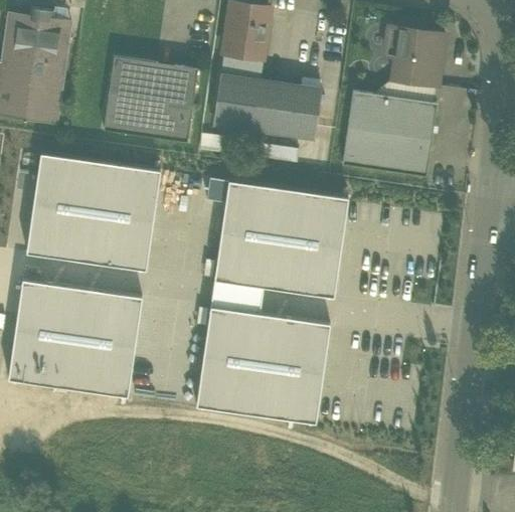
[(71,0),(70,8),(84,10),(86,0),(71,0)]
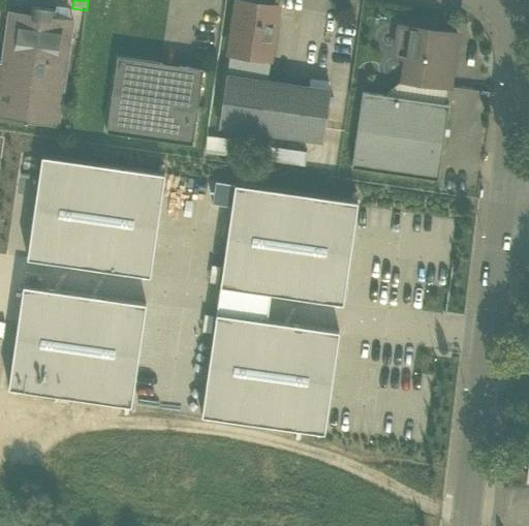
[(230,56),(269,61),(276,10),(238,4),(230,56)]
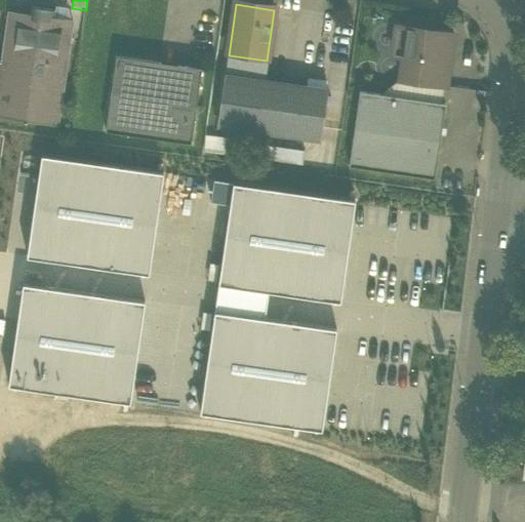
[(9,13),(6,38),(12,39),(15,17),(52,23),(52,25),(71,28),(72,22),(9,13)]
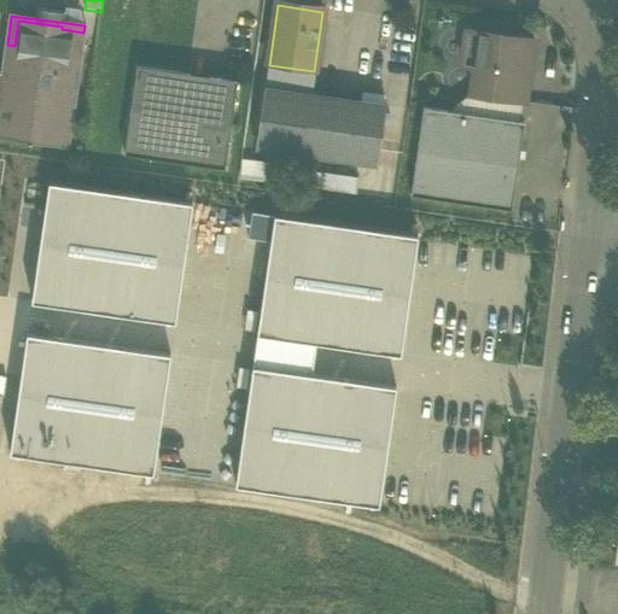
[(4,66),(77,77),(83,33),(62,29),(62,27),(18,21),(15,46),(7,45),(4,66)]
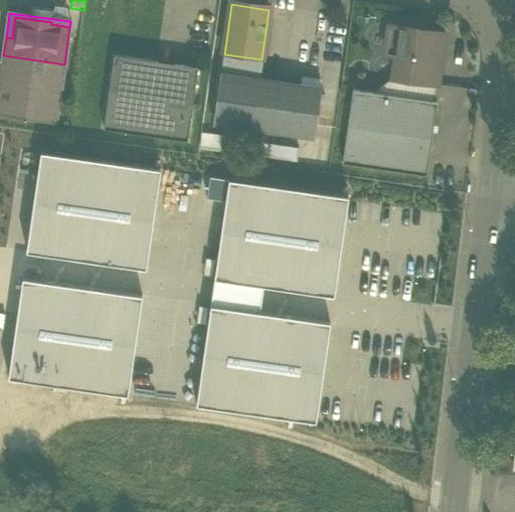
[(436,88),(438,88),(445,35),(388,27),(384,57),(395,59),(392,79),(392,80),(436,88)]
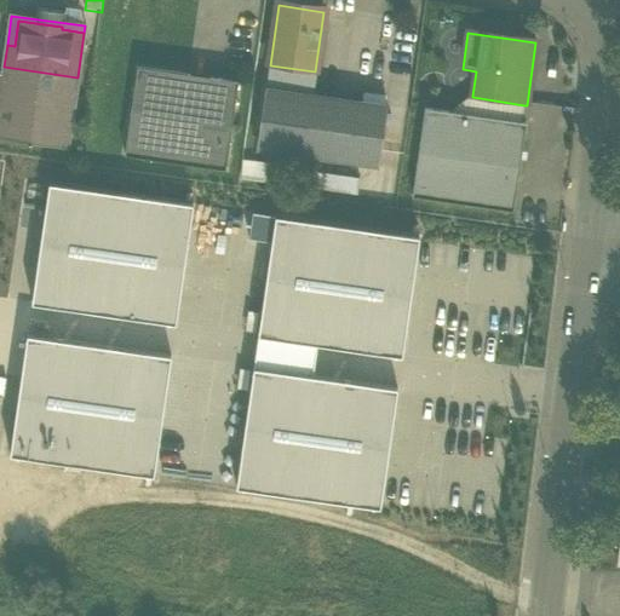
[(267,91),(311,97),(315,72),(270,65),(267,91)]
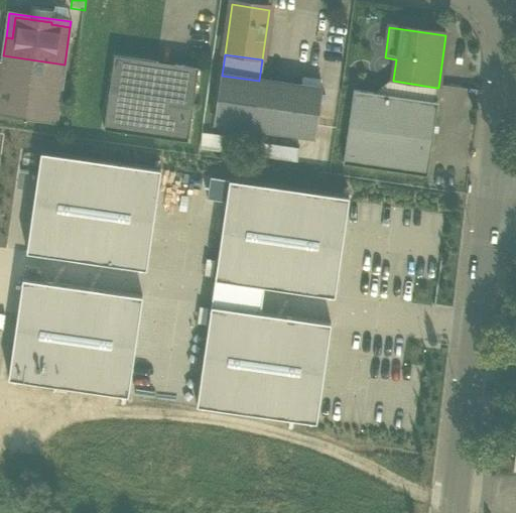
[(0,79),(0,116),(55,125),(65,65),(3,55),(2,65),(1,75),(0,79)]
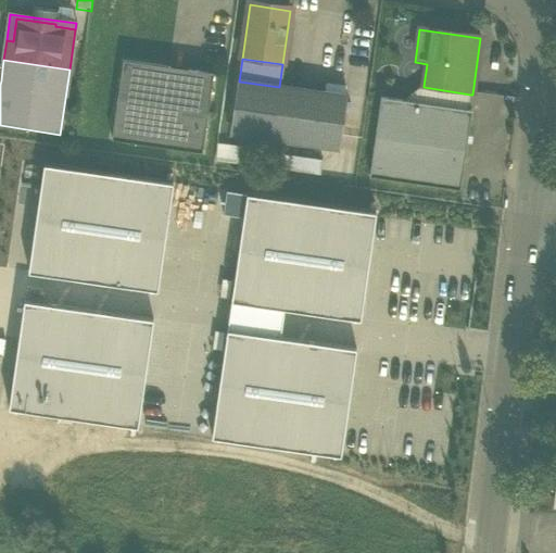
[(112,142),(179,151),(190,73),(123,63),(112,142)]
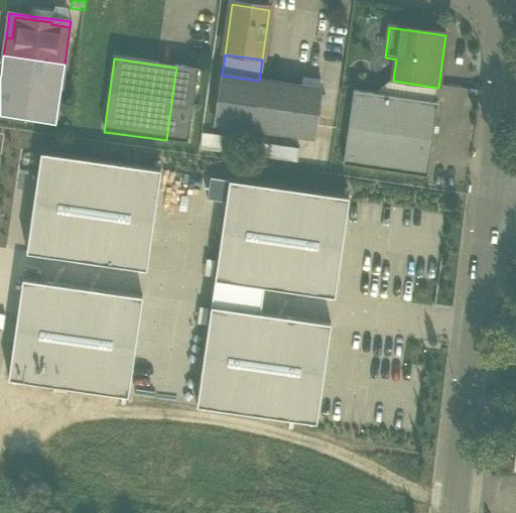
[(198,71),(176,68),(166,140),(187,143),(198,71)]
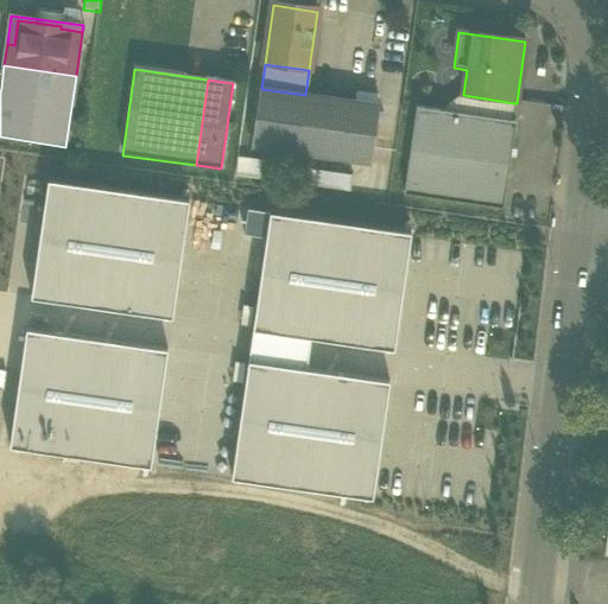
[(252,150),(270,152),(277,153),(371,166),(379,106),(305,95),(261,89),(260,89),(252,150)]
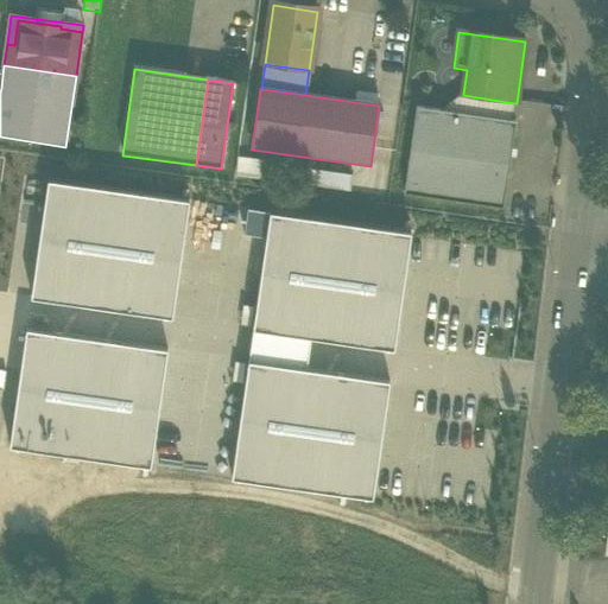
[(512,124),(514,103),(463,95),(463,94),(439,113),(512,124)]
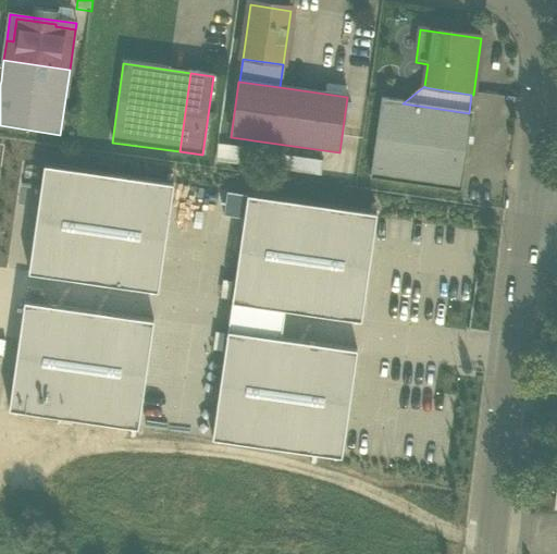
[(370,180),(461,193),(472,113),(469,113),(403,103),(382,100),(370,180)]
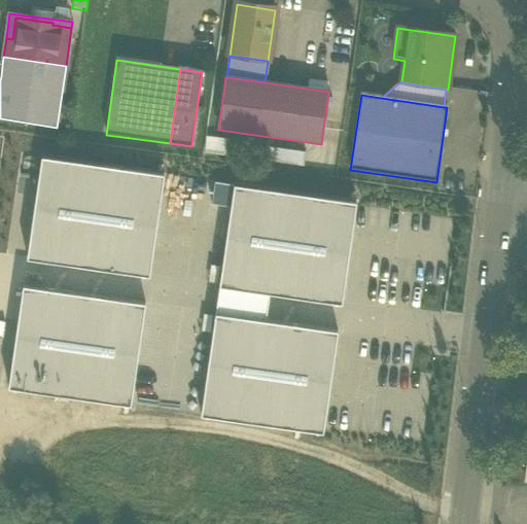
[(207,139),(205,156),(225,160),(229,143),(207,139)]
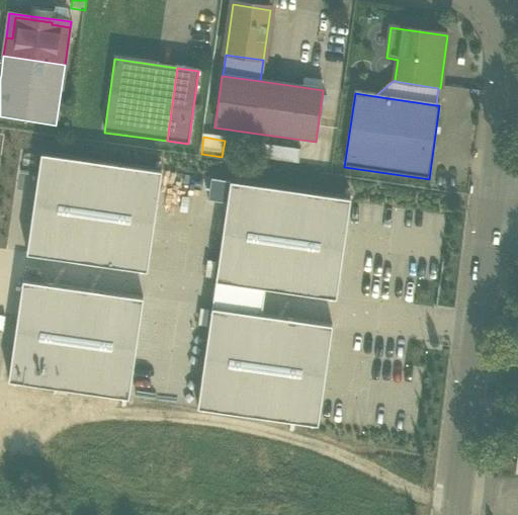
[(259,162),(269,163),(271,149),(261,148),(259,162)]
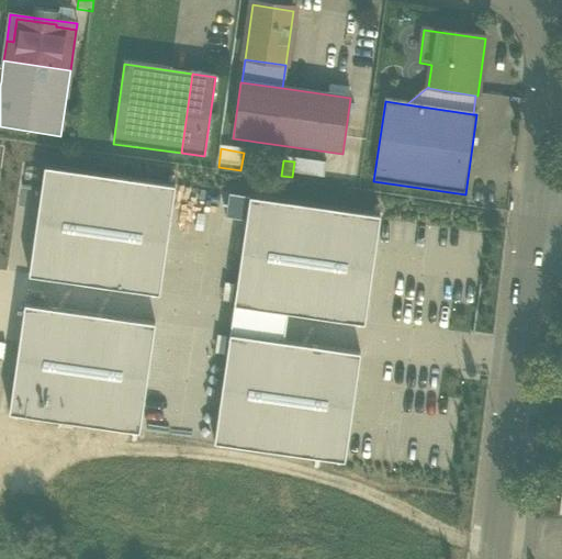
[(326,166),(294,161),(292,177),(324,181),(326,166)]
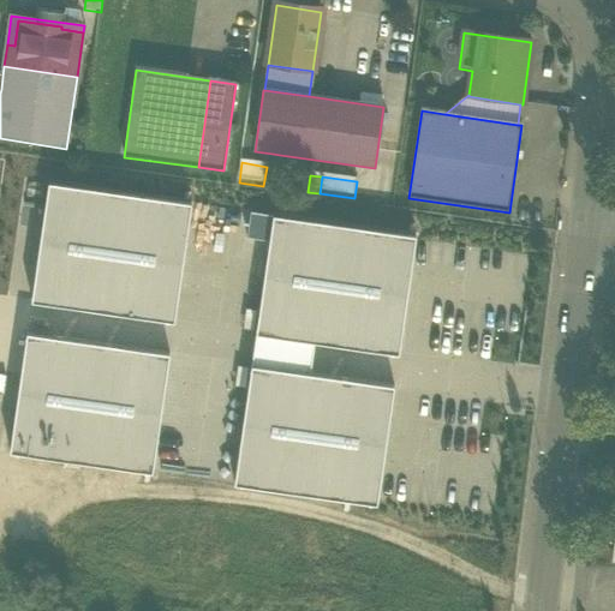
[(191,205),(48,185),(31,304),(174,324),(191,205)]
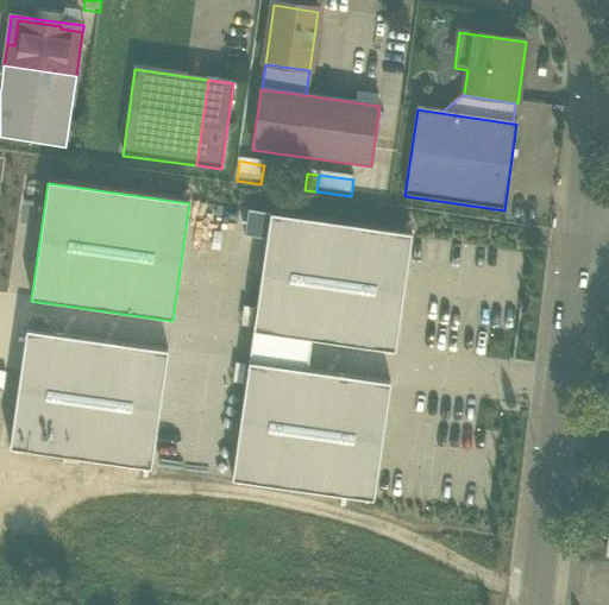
[(412,235),(270,214),(253,333),(311,341),(395,353),(412,235)]
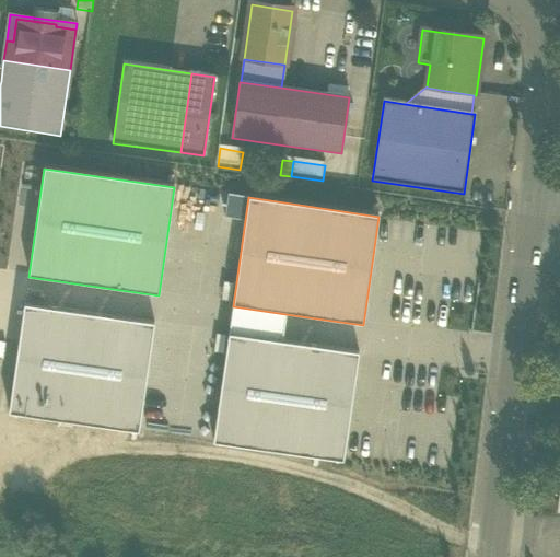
[(154,324),(24,305),(9,414),(139,432),(154,324)]
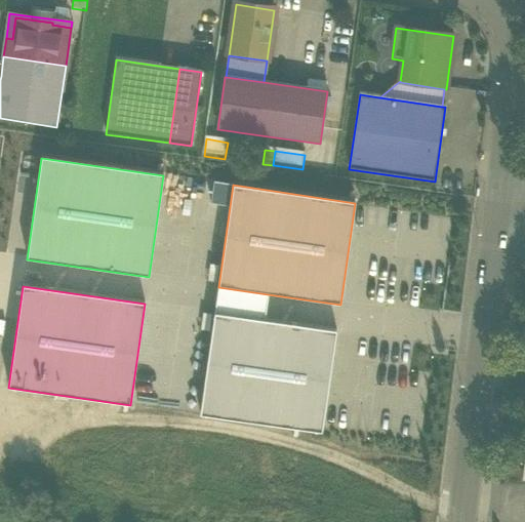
[(218,287),(214,314),(265,321),(268,294),(218,287)]
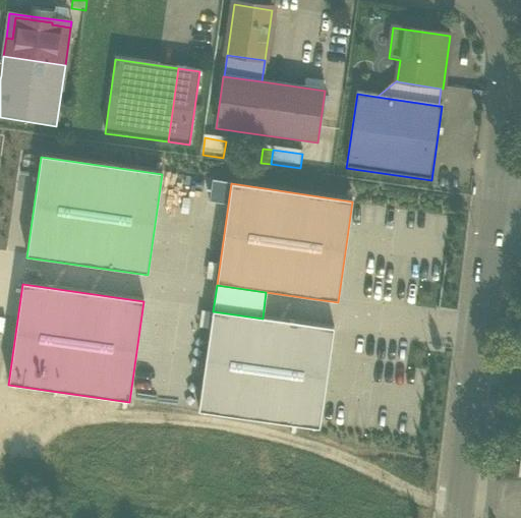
[(263,319),(213,311),(198,412),(319,429),(334,329),(263,319)]
